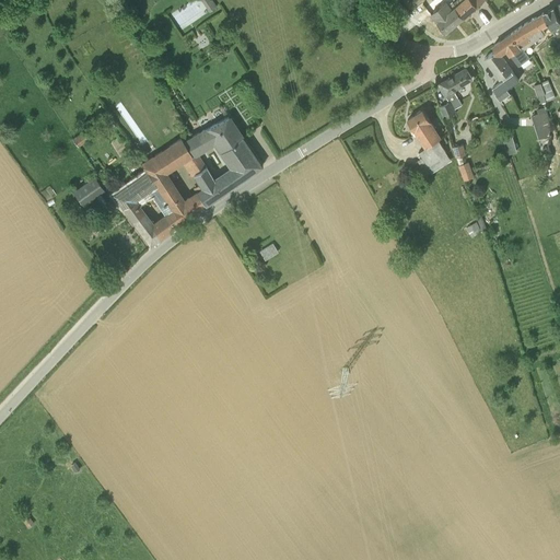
[(203,0),(211,11),(219,6),(214,0),(203,0)]
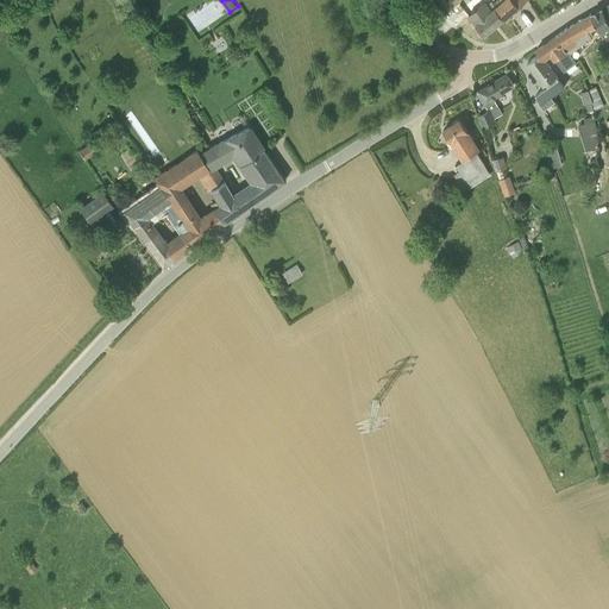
[(497,0),(494,4),(496,7),(504,18),(507,20),(512,17),(509,14),(525,0),(497,0)]
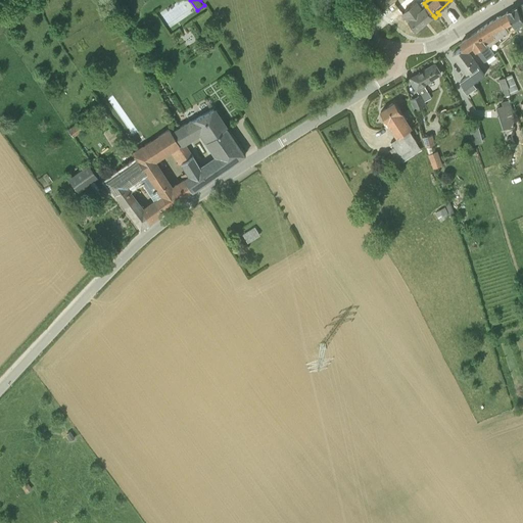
[(426,6),(424,3),(423,1),(419,4),(416,1),(402,12),(409,20),(416,30),(424,22),(433,15),(426,6)]
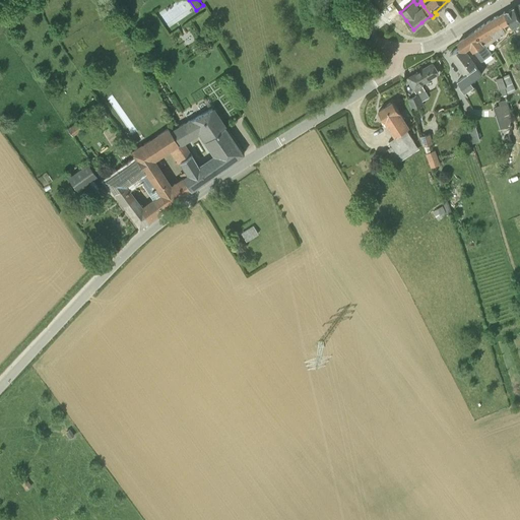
[(514,33),(510,36),(513,41),(519,37),(519,17),(514,6),(505,11),(503,12),(508,21),(514,33)]
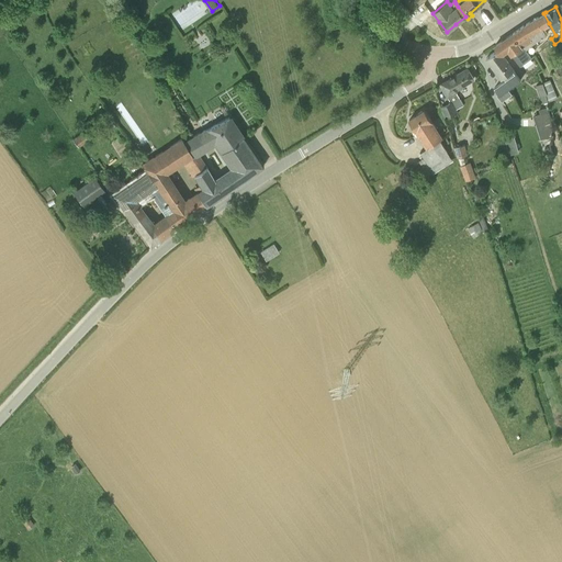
[(531,57),(534,55),(529,48),(537,43),(535,41),(547,34),(550,40),(551,38),(555,35),(549,23),(543,13),(524,25),(513,33),(524,46),(531,57)]
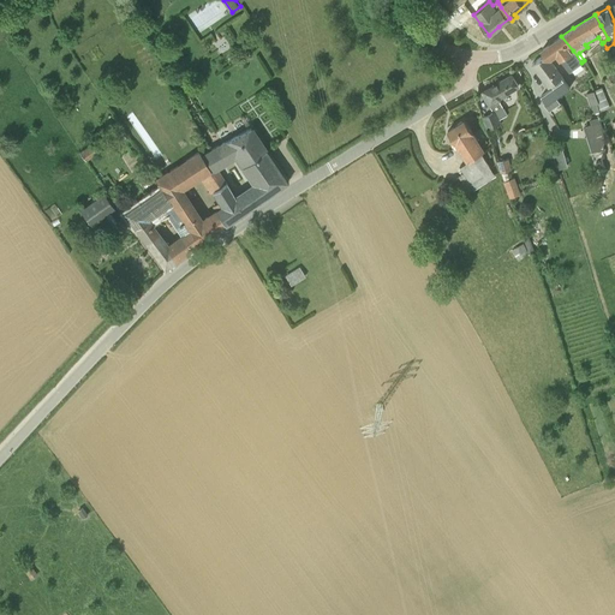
[(544,54),(545,54),(550,60),(556,54),(569,72),(581,63),(573,51),(561,36),(542,51),(544,54)]
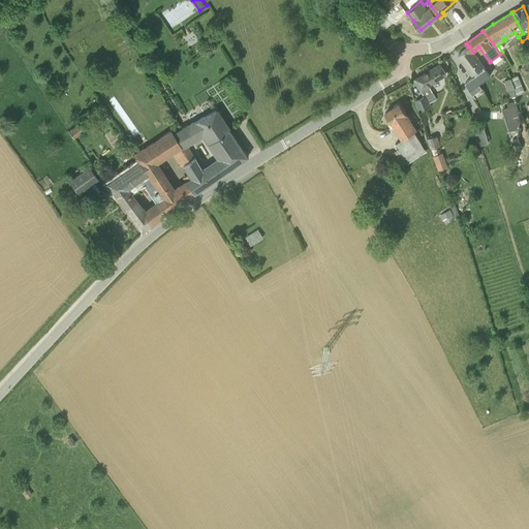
[(484,66),(473,52),(469,47),(468,47),(458,54),(472,73),(484,66)]
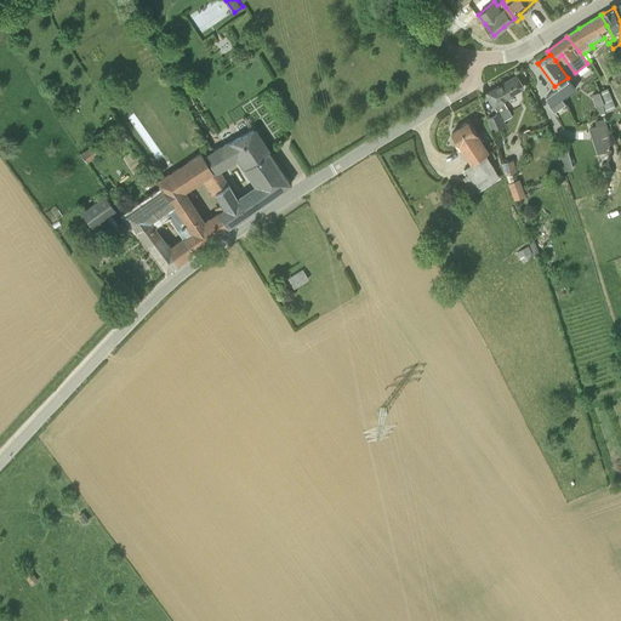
[(512,117),(505,103),(502,98),(523,86),(517,75),(490,91),(494,98),(491,101),(496,108),(499,113),(503,121),(505,121),(512,117)]
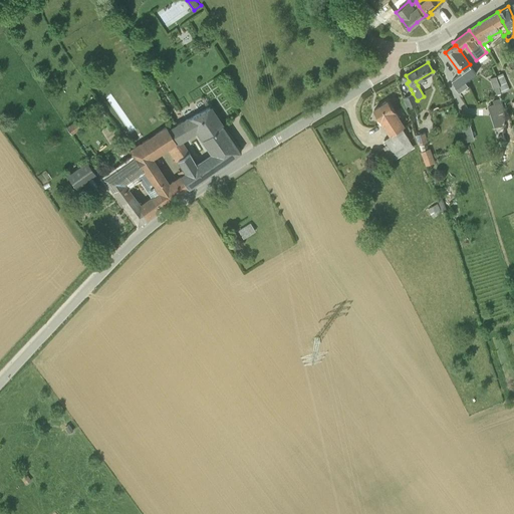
[(506,83),(502,73),(491,77),(494,87),(506,83)]
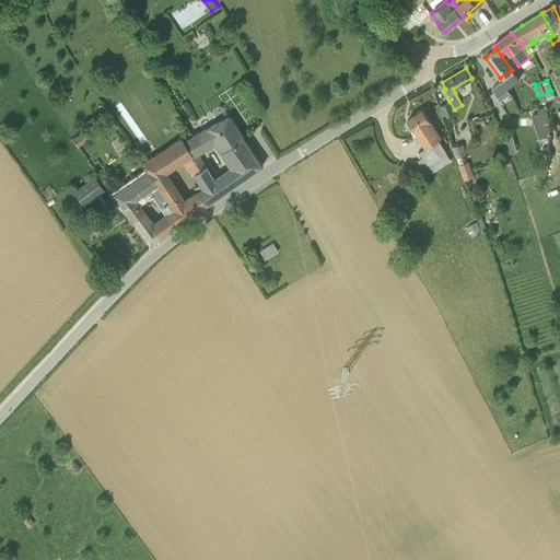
[(553,97),(551,91),(538,95),(540,103),(553,97)]
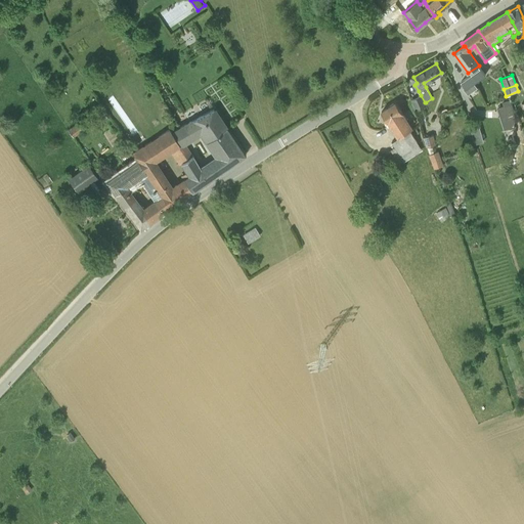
[(416,111),(427,104),(426,102),(425,102),(421,95),(411,100),(416,111)]
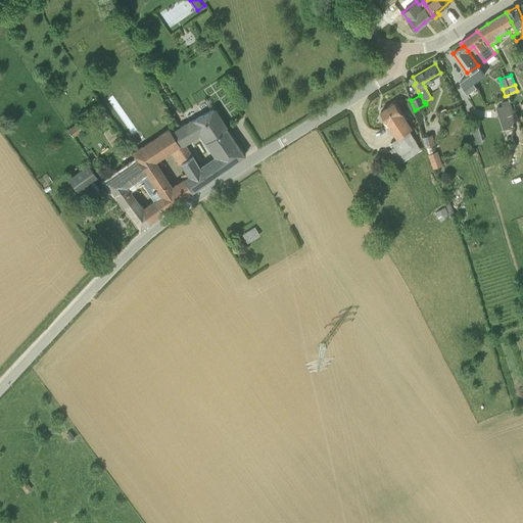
[(405,160),(422,149),(418,144),(410,129),(412,128),(394,102),(381,110),(397,137),(391,141),(395,146),(390,149),(395,158),(400,154),(405,160)]
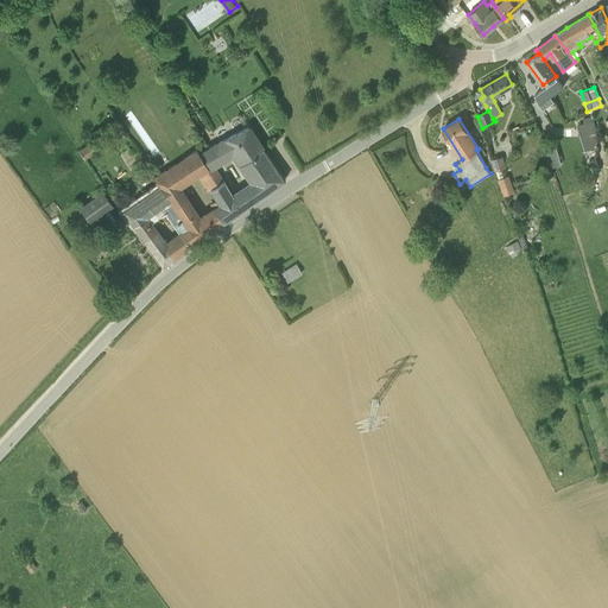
[(597,139),(591,120),(580,124),(586,143),(597,139)]
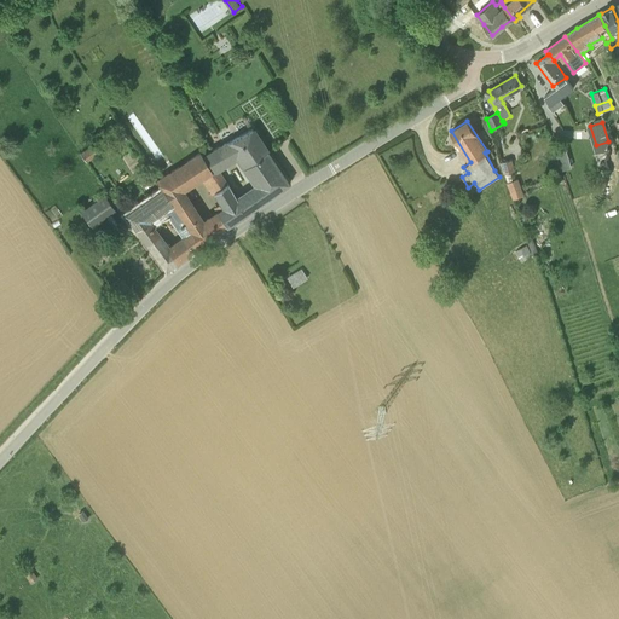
[(120,145),(127,139),(119,127),(110,133),(120,145)]
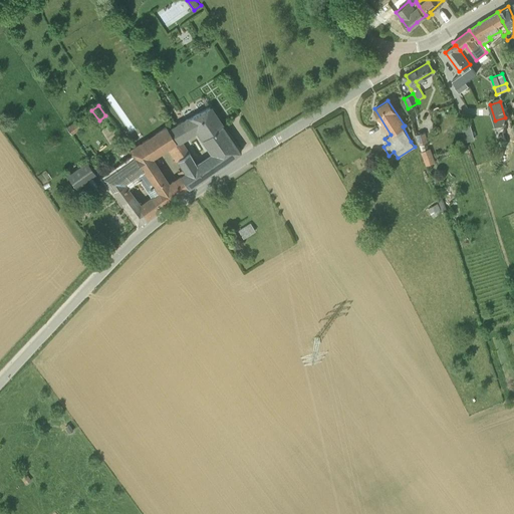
[(168,129),(176,141),(197,129),(215,154),(204,161),(211,172),(240,152),(222,124),(210,106),(189,118),(188,116),(168,129)]
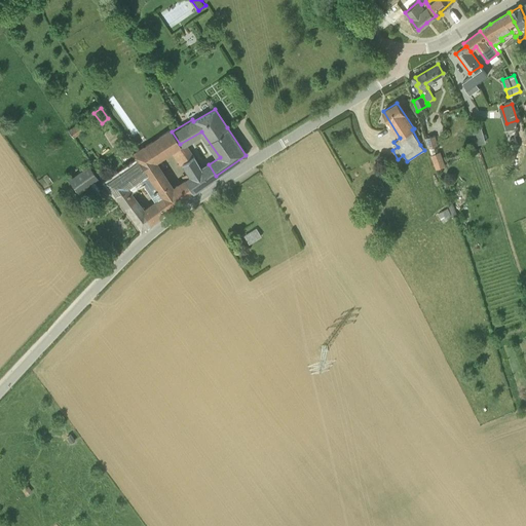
[(77,136),(83,128),(76,123),(70,132),(77,136)]
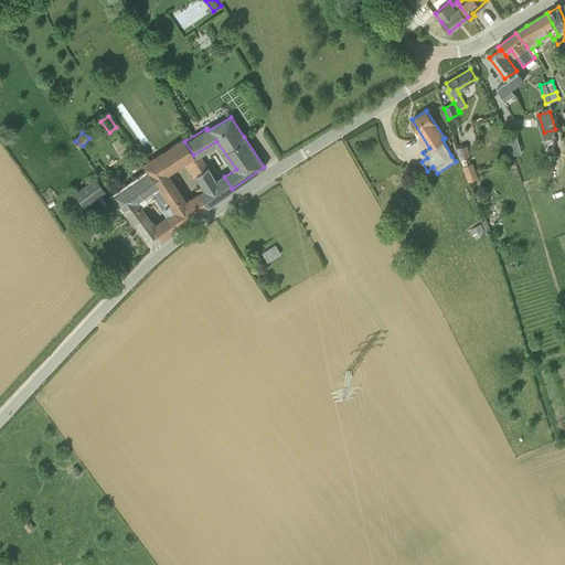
[(514,155),(524,151),(519,136),(510,138),(514,155)]
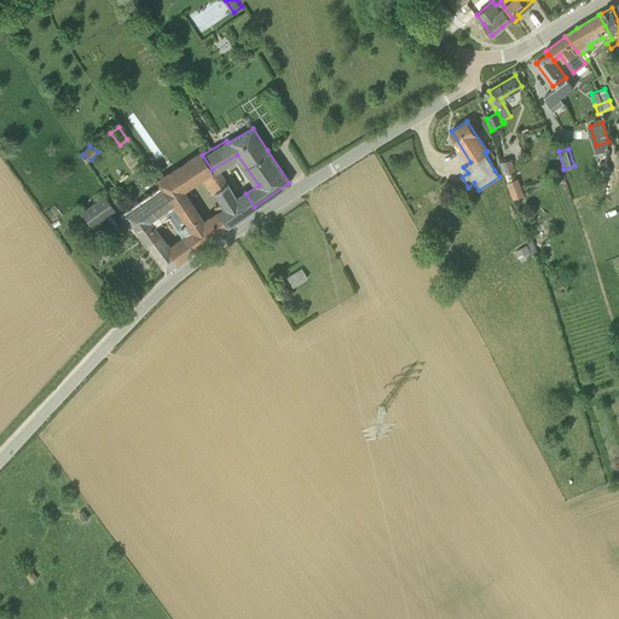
[(156,180),(162,189),(200,246),(218,232),(208,219),(202,223),(180,191),(201,177),(213,194),(214,192),(217,196),(225,190),(221,184),(212,169),(202,155),(200,152),(169,173),(168,172),(156,180)]
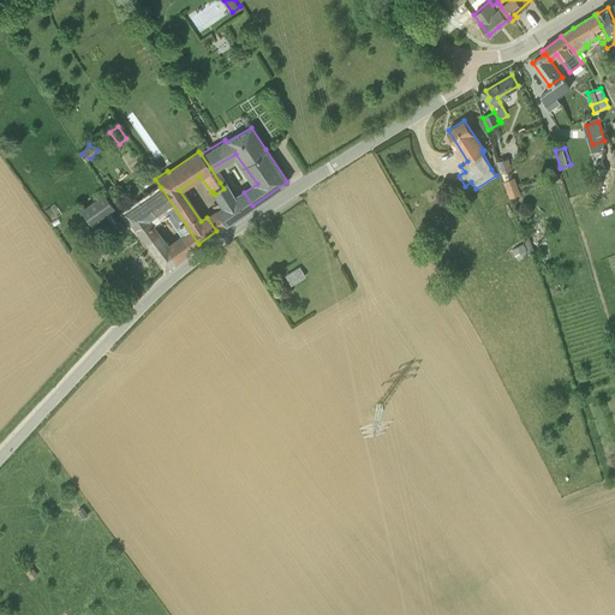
[(512,169),(508,157),(499,160),(501,172),(512,169)]
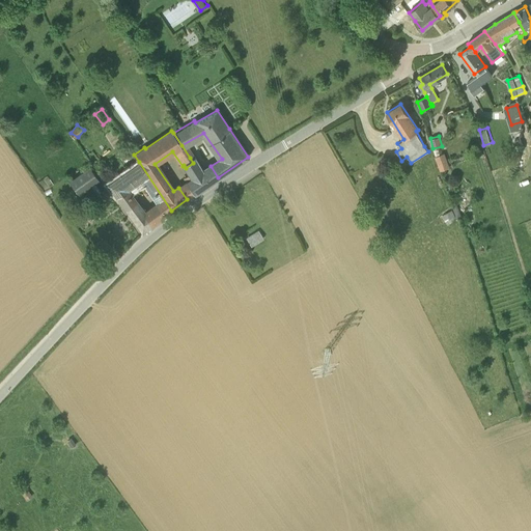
[(449,167),(443,152),(435,157),(440,171),(449,167)]
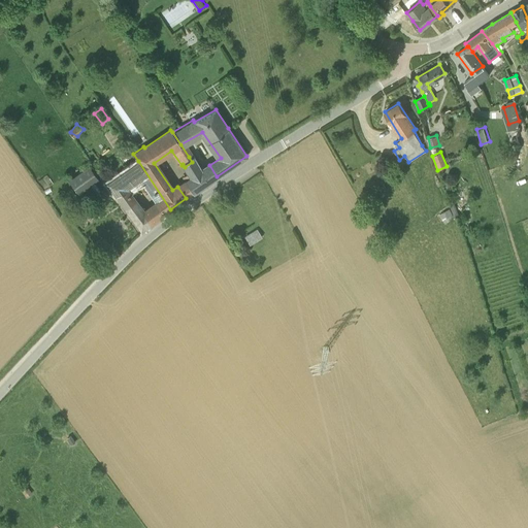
[(192,162),(185,167),(191,177),(186,182),(193,193),(208,182),(194,157),(192,154),(189,157),(192,162)]
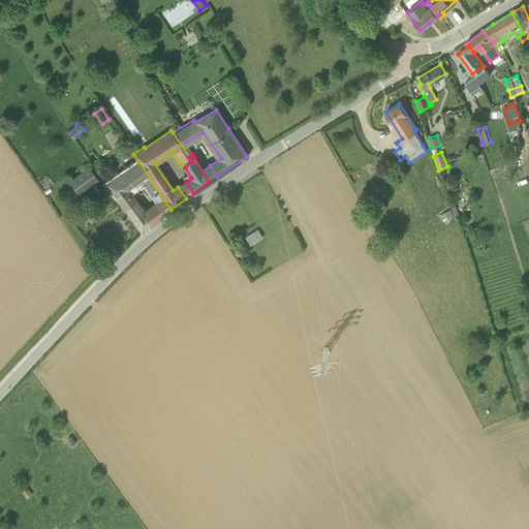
[(159,218),(170,210),(138,161),(106,184),(116,195),(125,188),(139,178),(157,203),(150,208),(159,218)]
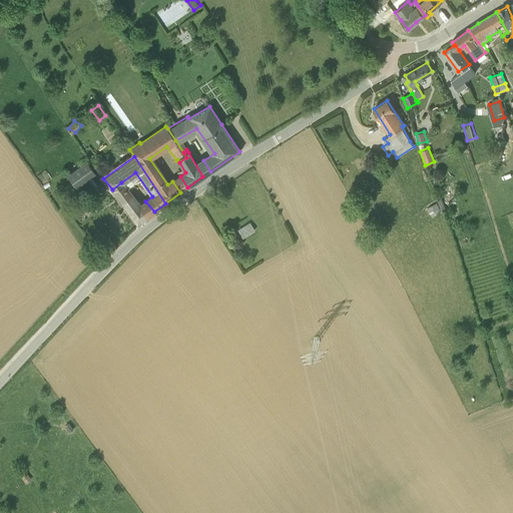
[(76,188),(95,174),(85,160),(66,174),(76,188)]
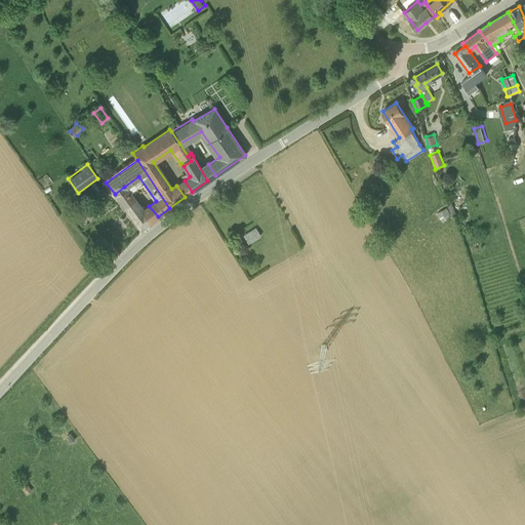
[(124,187),(115,194),(140,230),(151,221),(124,187)]
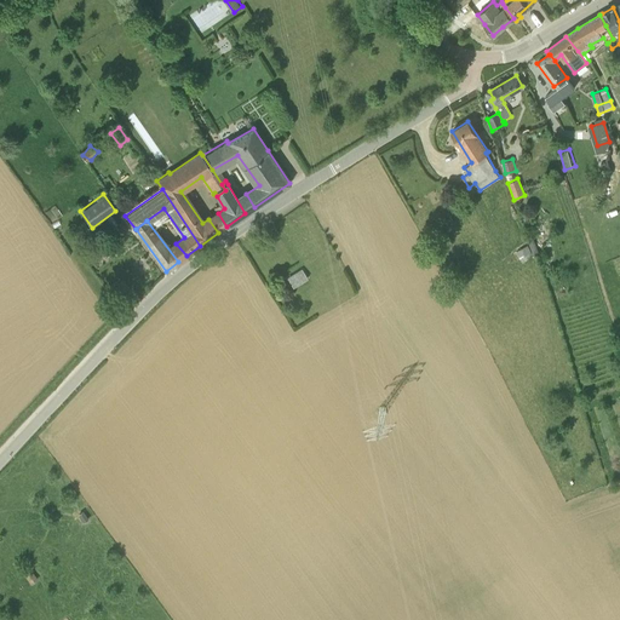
[(523,260),(535,256),(530,245),(518,250),(523,260)]
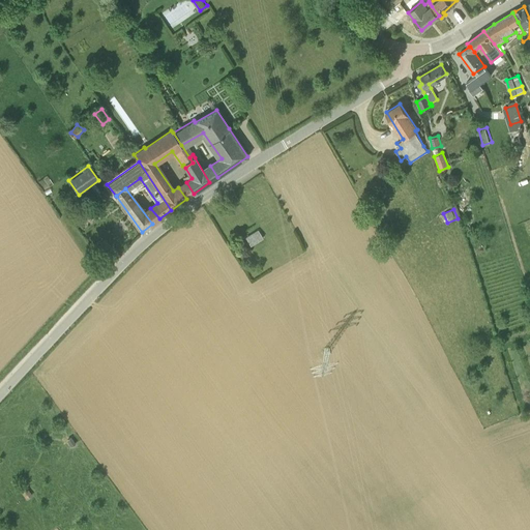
[(258,231),(245,238),(249,245),(262,237),(258,231)]
